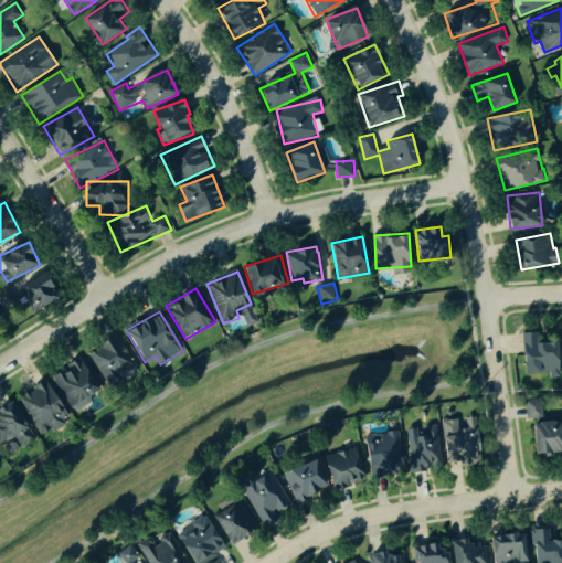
[(525,373),(551,373),(551,376),(560,376),(559,341),(545,341),(545,332),(523,332),(525,373)]
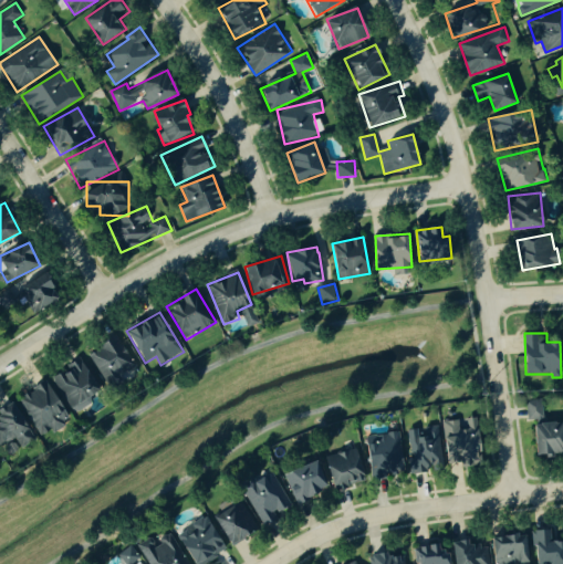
[(136,366),(118,335),(90,351),(112,390),(127,382),(123,373),(136,366)]
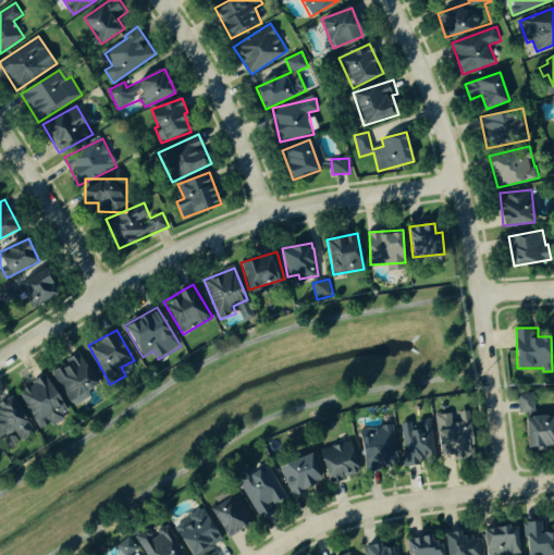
[(75,405),(101,387),(79,353),(51,370),(59,383),(54,386),(60,395),(66,392),(75,405)]
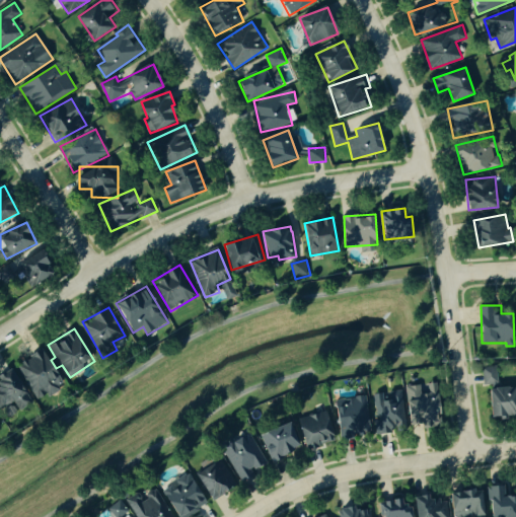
[(37,400),(64,387),(46,349),(18,362),(37,400)]
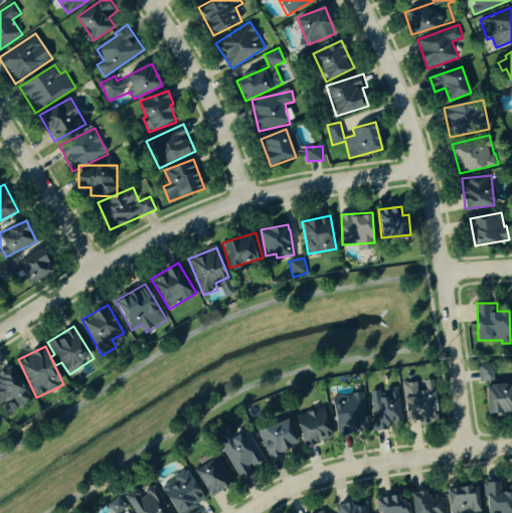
[(32,400),(13,363),(0,370),(0,401),(7,414),(19,408),(19,407),(32,400)]
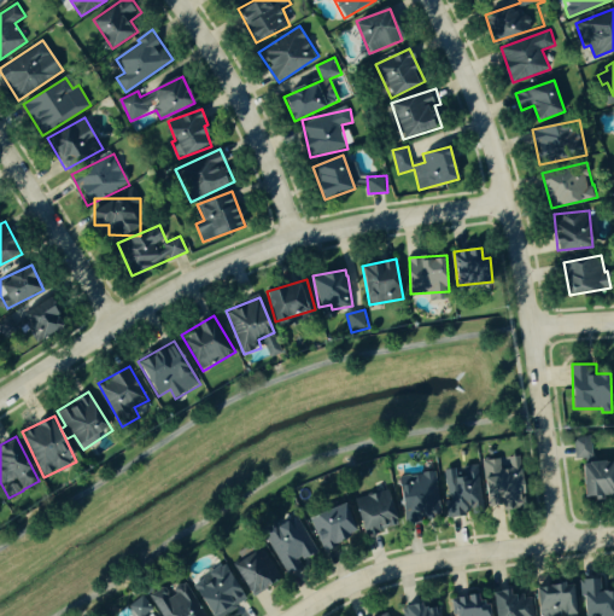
[(576,436),(577,457),(594,455),(592,436),(576,436)]
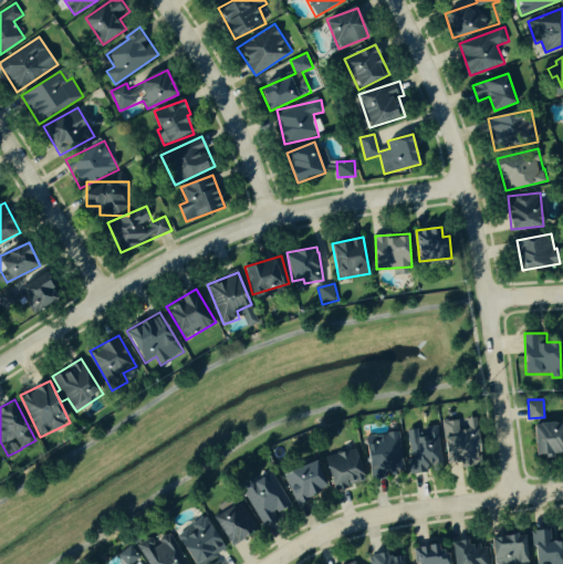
[(448,463),(461,461),(462,465),(482,462),(477,416),(461,418),(442,420),(448,463)]
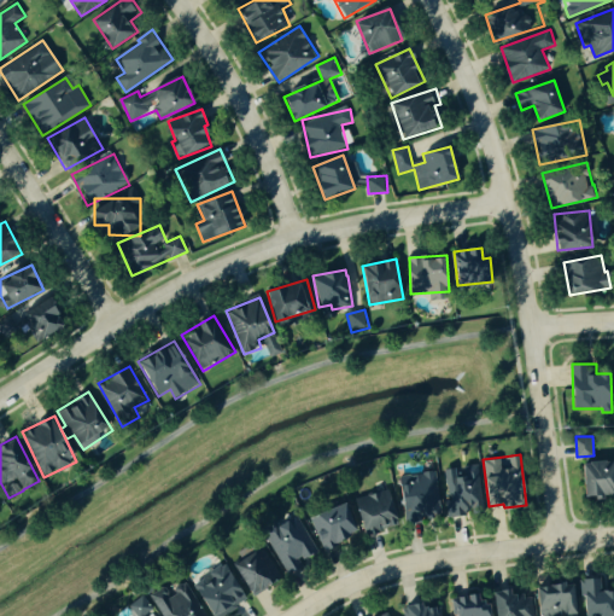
[(613,460),(584,462),(584,495),(613,494),(613,460)]
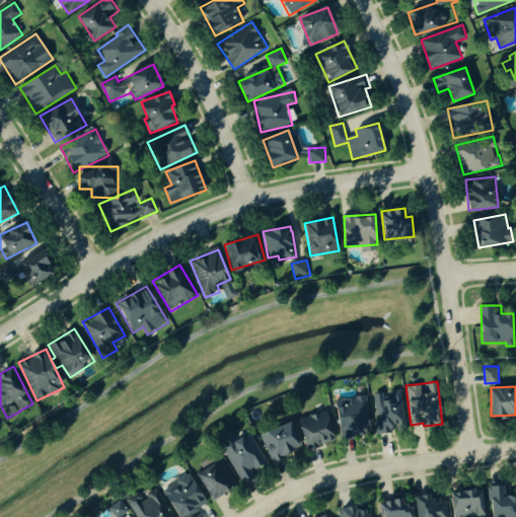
[(377,432),(406,430),(403,390),(375,392),(377,432)]
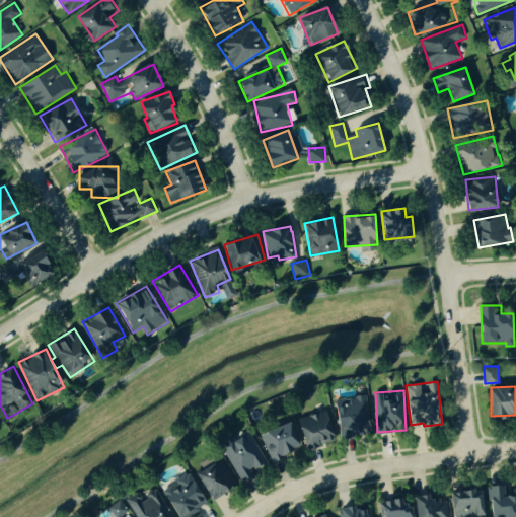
[(369,395),(338,397),(340,436),(371,435),(369,395)]
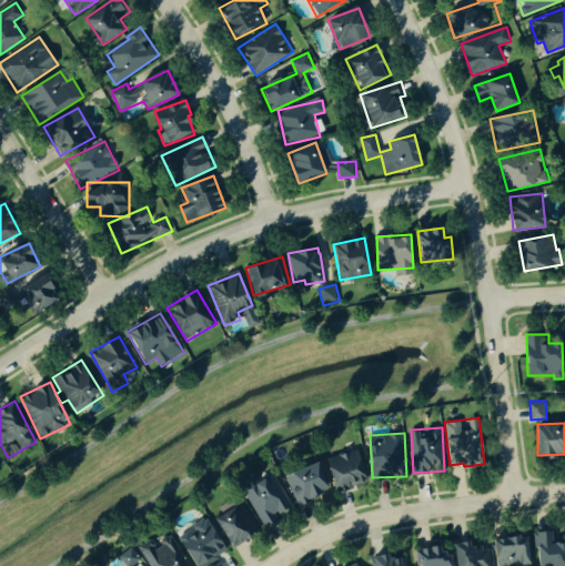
[(360,448),(328,455),(334,489),(366,483),(360,448)]
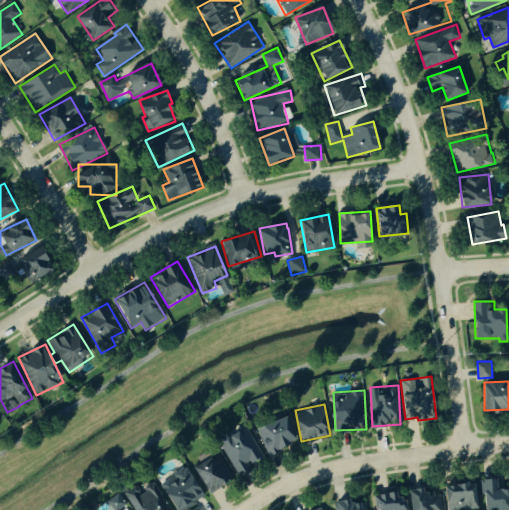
[(269,453),(298,440),(286,414),(257,428),(269,453)]
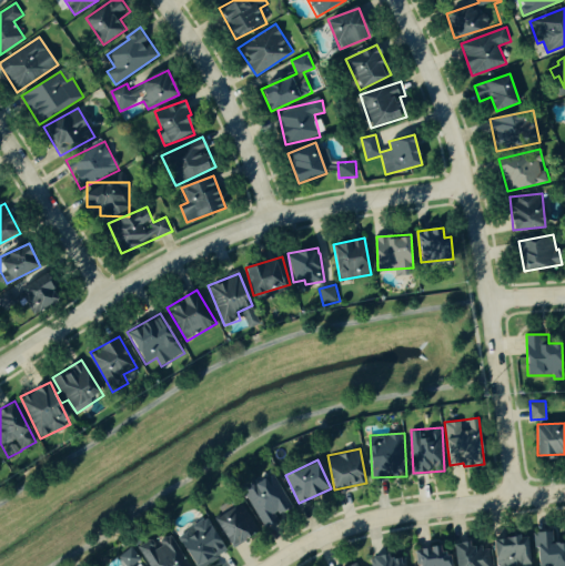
[(280,519),(278,513),(291,507),(276,472),(245,485),(262,526),(280,519)]
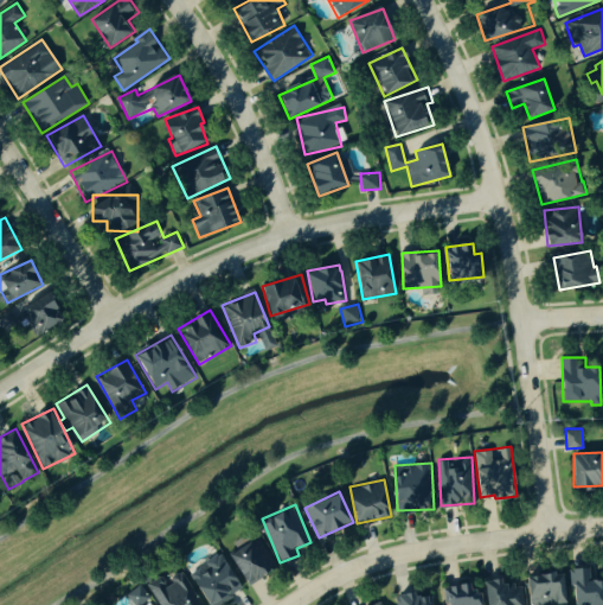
[(229,553),(248,584),(278,565),(258,534),(229,553)]
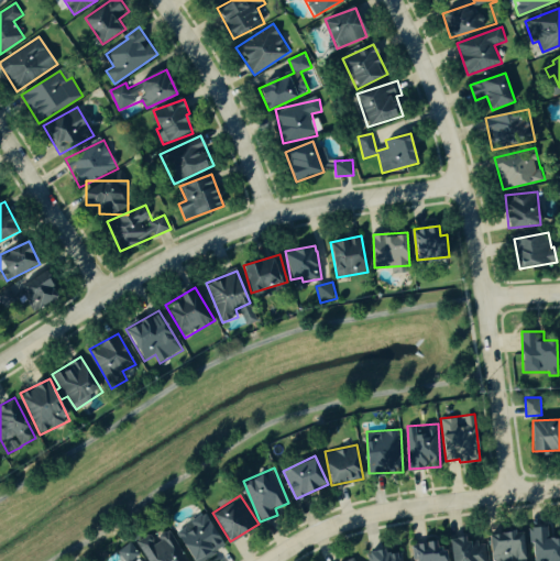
[(176,530),(194,560),(201,560),(227,547),(207,513),(176,530)]
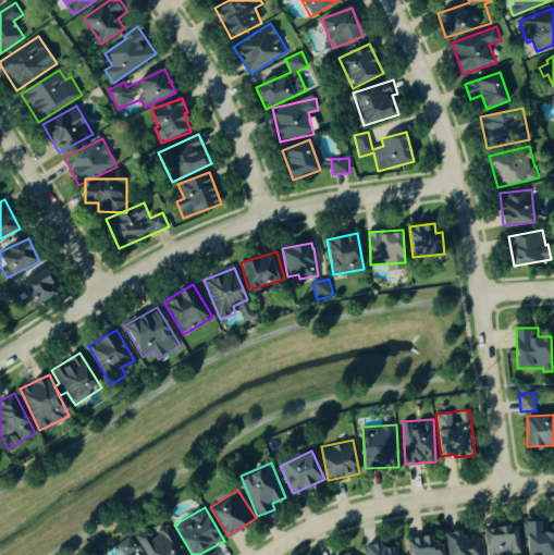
[(139,533),(148,554),(184,554),(169,520),(139,533)]
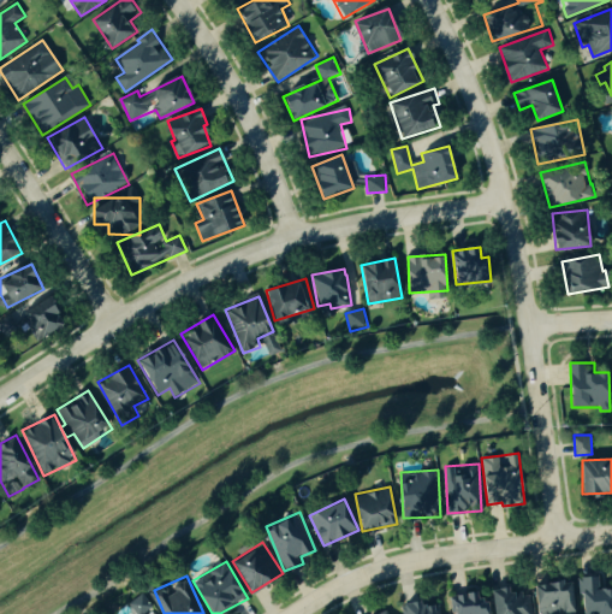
[(582,576),(583,613),(611,613),(611,588),(599,589),(599,576),(582,576)]
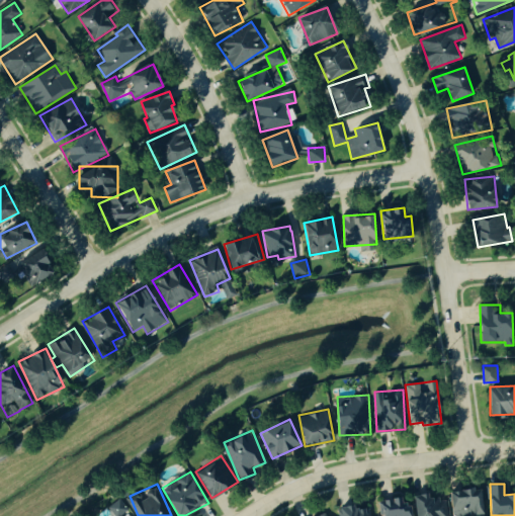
[(484,515),(480,487),(450,492),(453,515),(484,515)]
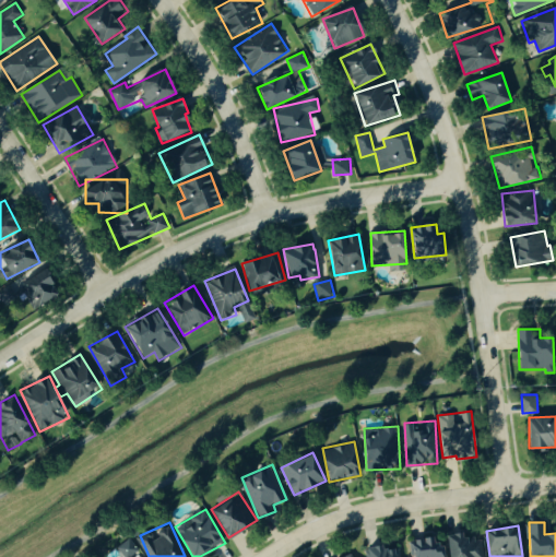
[(484,556),(481,533),(468,535),(466,531),(447,533),(450,556),(484,556)]
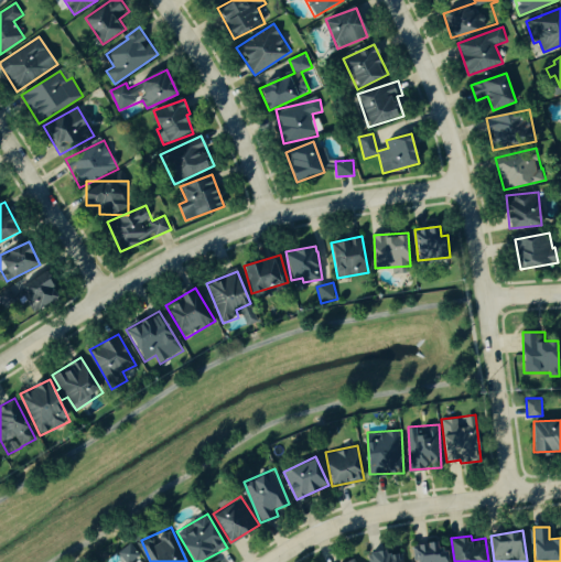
[(449,561),(449,549),(441,550),(440,540),(416,543),(417,561),(449,561)]
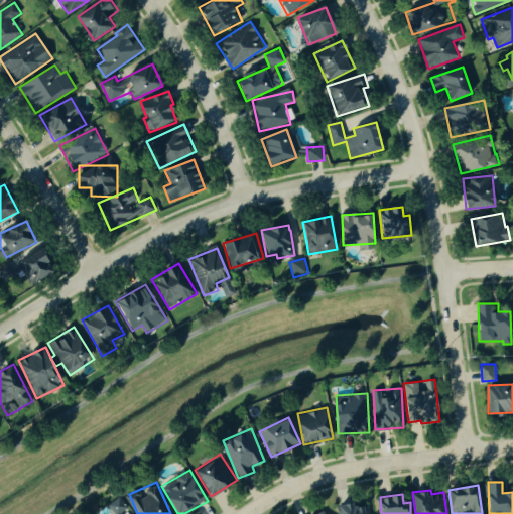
[(122,513),(121,512),(128,508),(120,496),(108,504),(114,513),(122,513)]
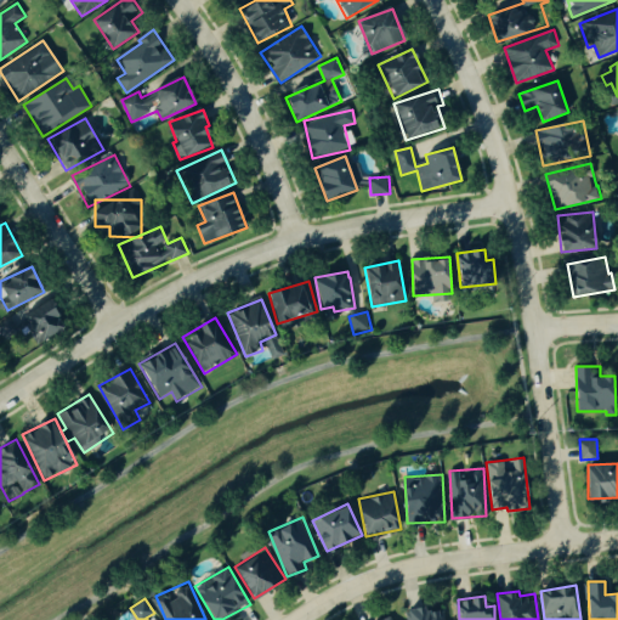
[(409,619),(447,619),(444,609),(429,613),(427,606),(407,609),(409,619)]
